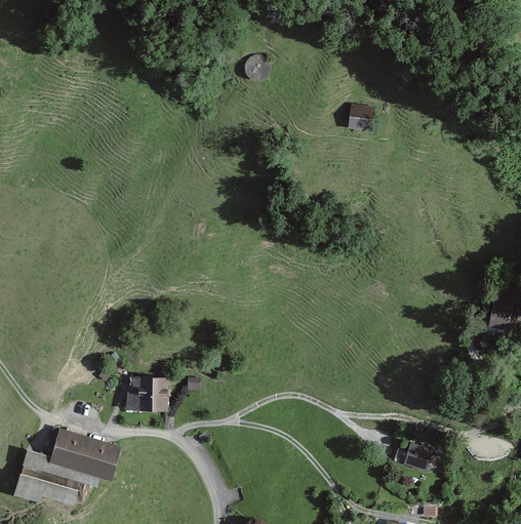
[(249,57),(245,61),(244,63),(242,67),(242,71),(244,75),(246,79),(252,81),(256,82),(261,80),(265,78),(268,72),(268,68),(267,64),(265,62),(262,58),(257,56),(253,56),(249,57)]
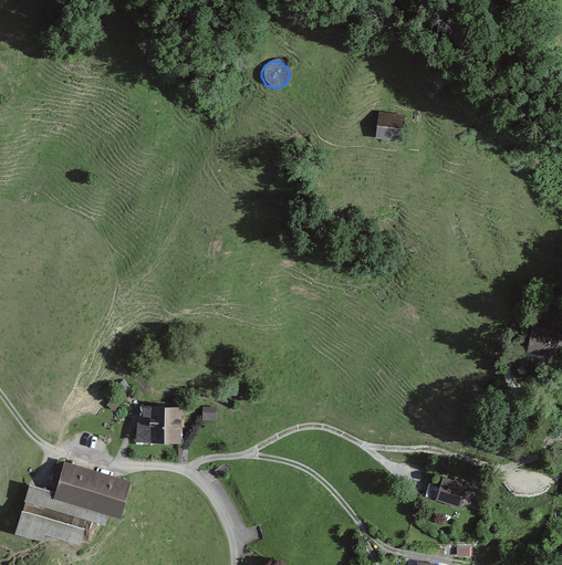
[(406,116),(377,113),(374,137),(403,140),(406,116)]
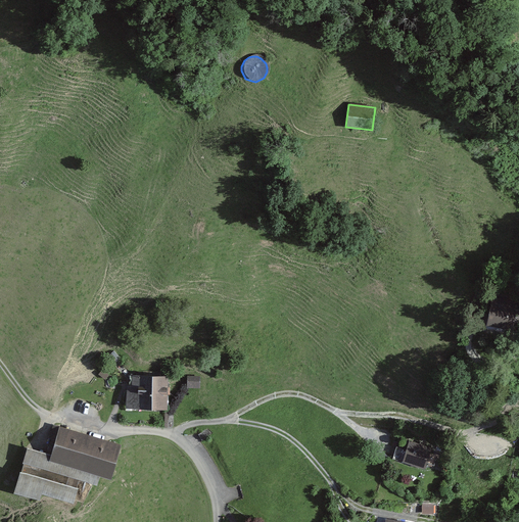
[(493,297),(489,324),(511,327),(515,300),(493,297)]
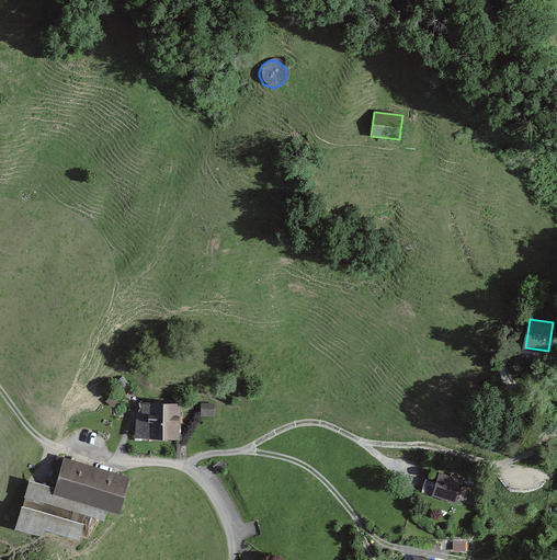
[(140,413),(134,413),(134,436),(181,436),(181,402),(140,401),(140,413)]
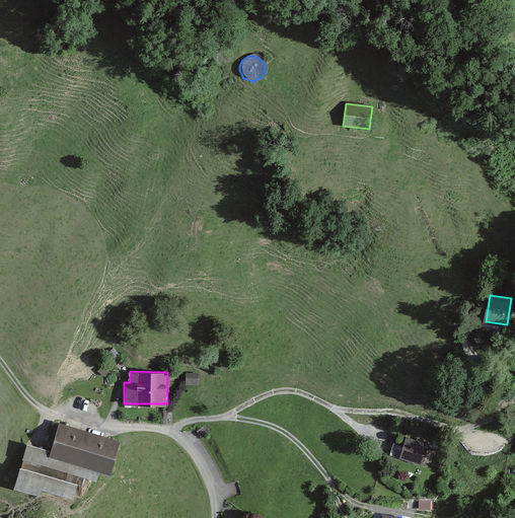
[(196,373),(185,373),(184,385),(195,385),(196,373)]
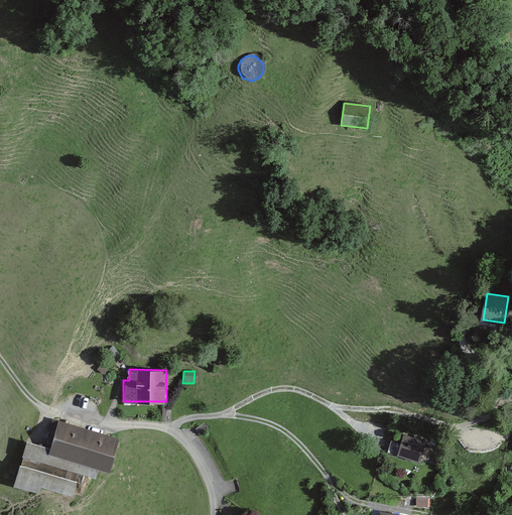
[(51,447),(26,440),(13,488),(38,495),(40,486),(74,495),(79,477),(97,482),(100,472),(111,475),(121,439),(49,419),(46,432),(54,434),(51,447)]
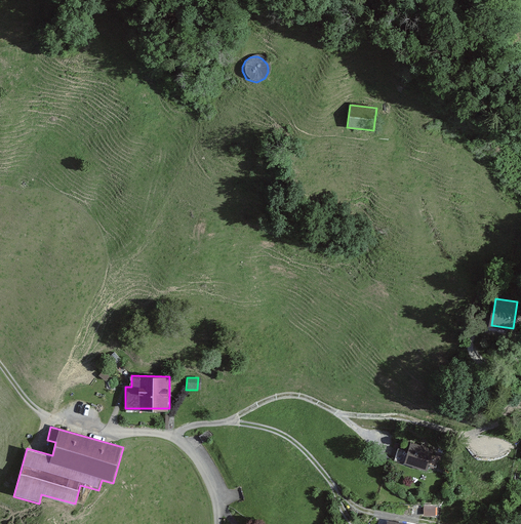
[(432,450),(409,443),(403,466),(426,472),(432,450)]
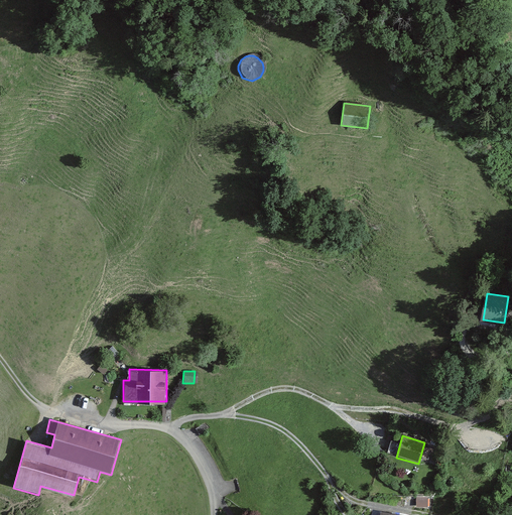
[(425,498),(412,498),(412,507),(425,507),(425,498)]
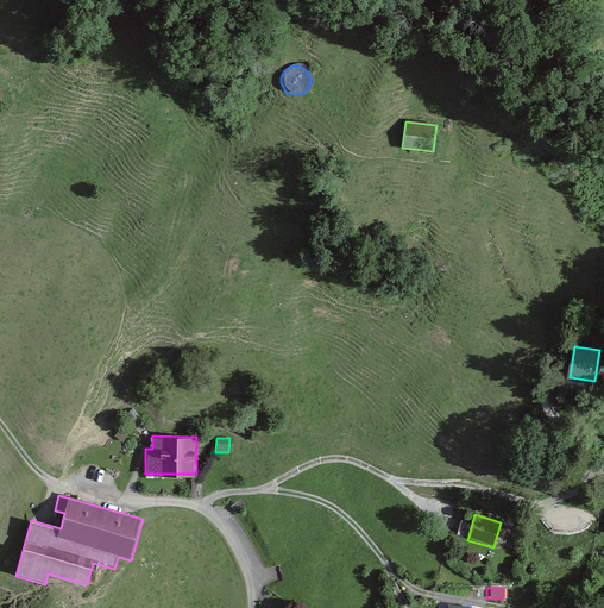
All buildings are outlined.
